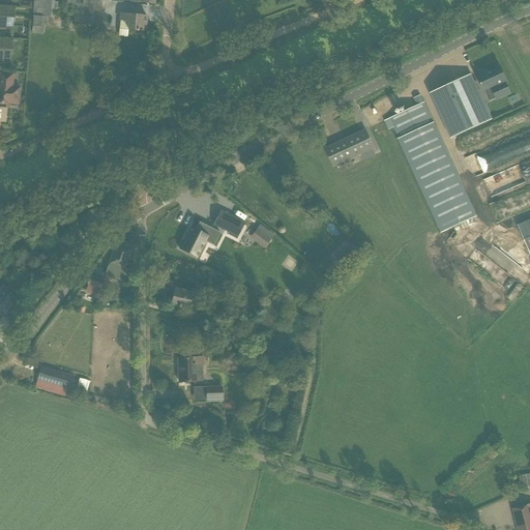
[(33,0),(33,13),(32,16),(49,18),(50,0),(33,0)]
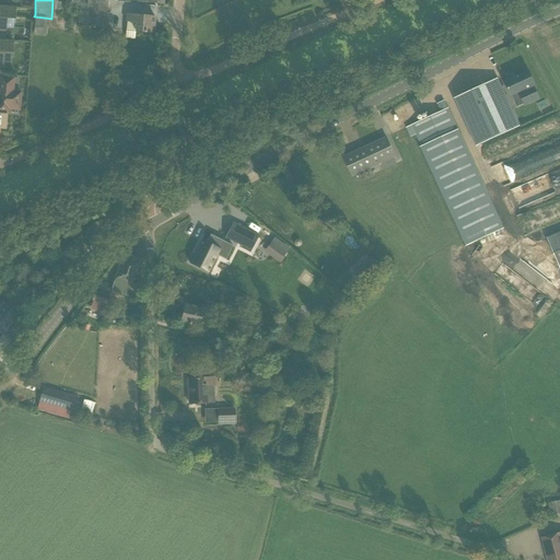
[(79,10),(78,26),(105,28),(107,0),(67,0),(67,4),(77,4),(76,10),(79,10)]
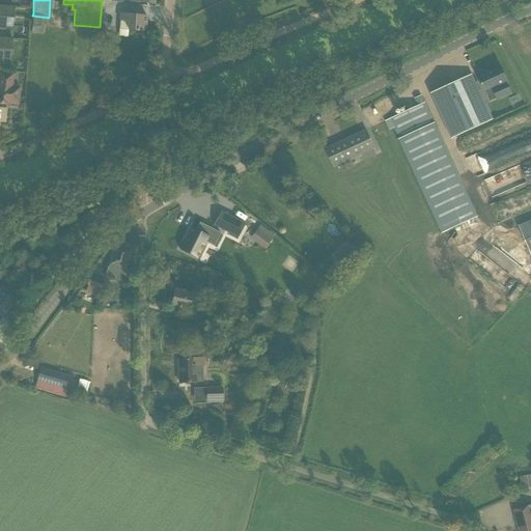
[(0,32),(4,32),(5,27),(5,18),(14,19),(15,7),(6,6),(0,5),(0,32)]
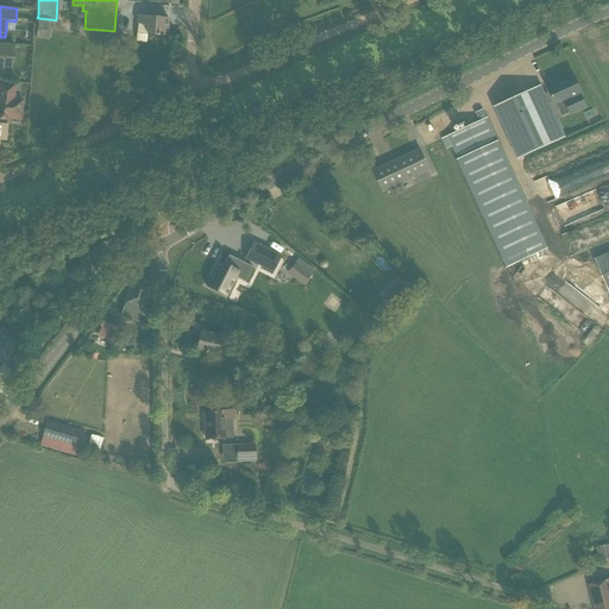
[(168,19),(156,18),(137,16),(136,33),(165,37),(168,19)]
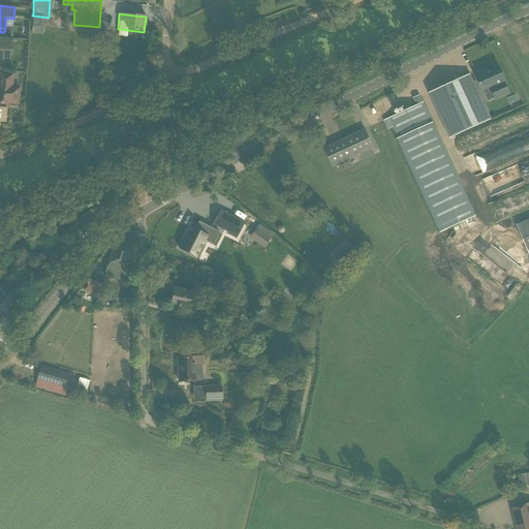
[(0,64),(2,64),(3,59),(4,50),(11,51),(12,39),(0,37),(0,64)]
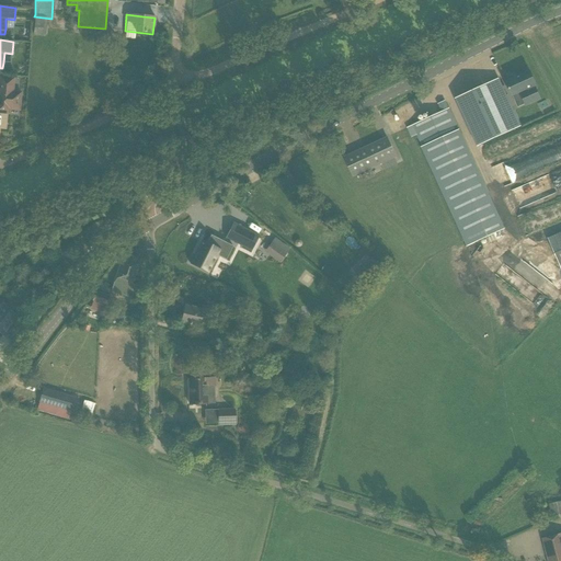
[(526,106),(540,100),(535,89),(537,88),(529,72),(506,83),(512,96),(519,92),(526,106)]
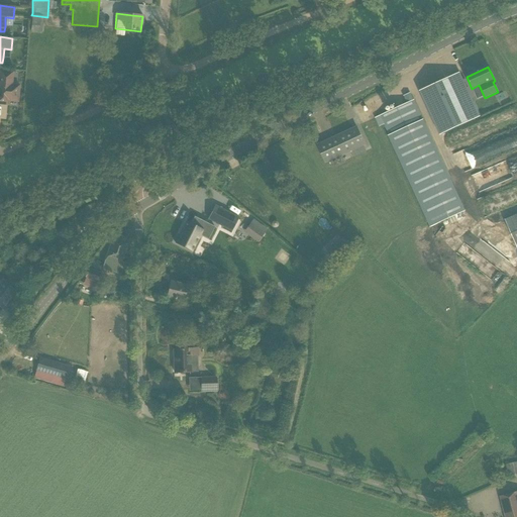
[(11,85),(12,83),(12,73),(0,71),(0,104),(8,105),(8,101),(18,102),(19,86),(11,85)]
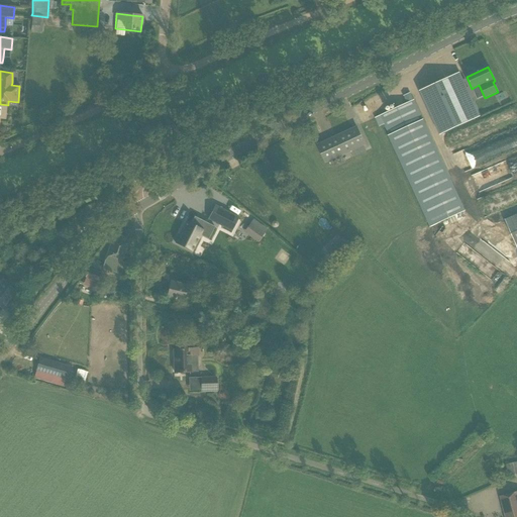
[(458,73),(425,88),(445,132),(479,117),(458,73)]
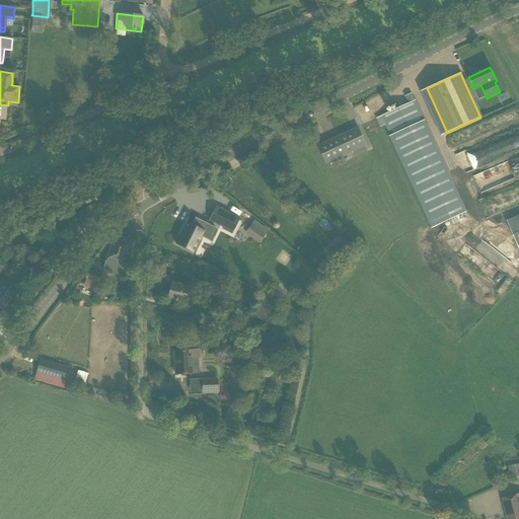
[(413,95),(406,98),(409,104),(415,101),(413,95)]
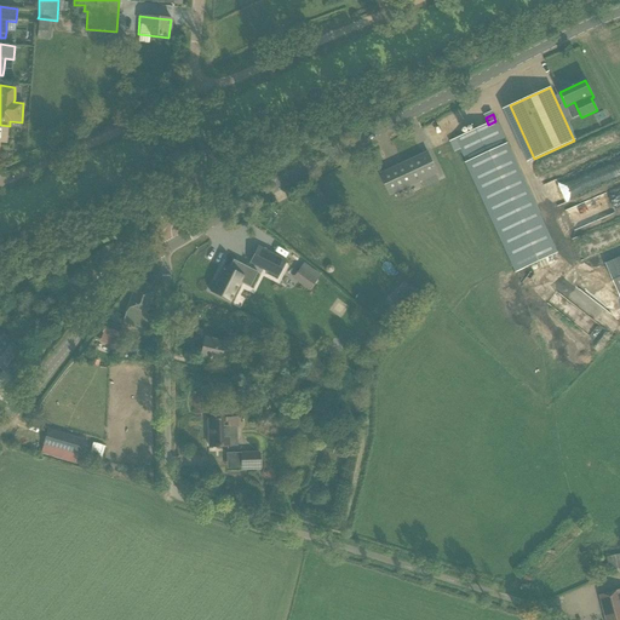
[(457,139),(451,142),(455,151),(460,149),(463,154),(470,168),(486,204),(517,271),(557,253),(526,185),(495,121),(488,125),(457,139)]
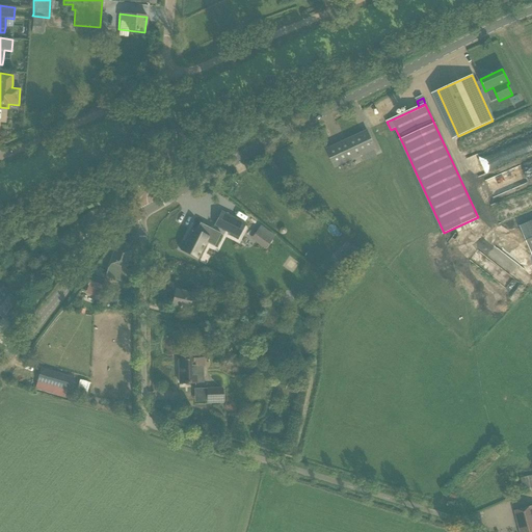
[(367,131),(326,150),(335,168),(375,150),(367,131)]
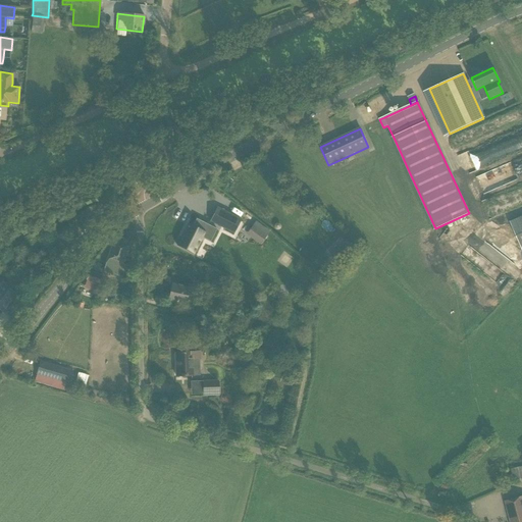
[(521,140),(494,145),(497,156),(517,152),(517,151),(521,149),(521,140)]
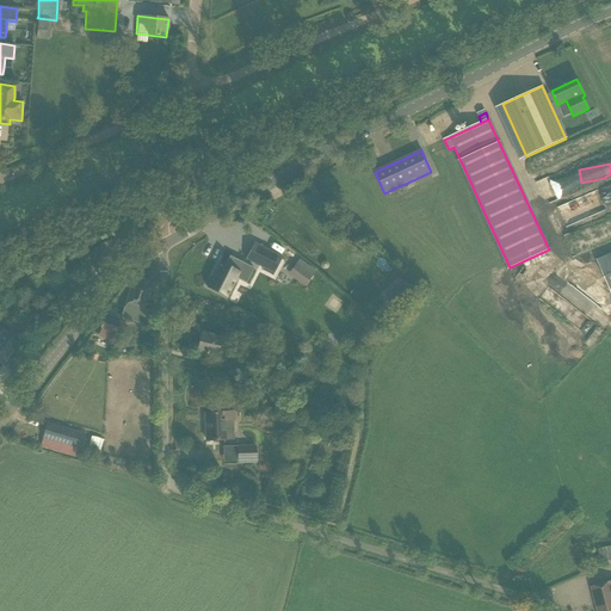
[(254,244),(246,259),(263,267),(264,269),(266,264),(276,269),(282,258),(254,244)]
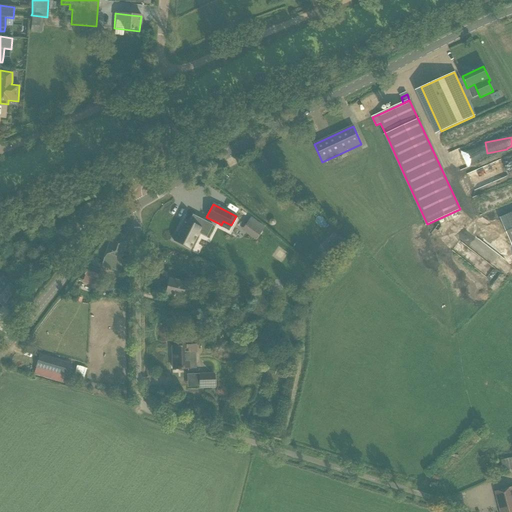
[(157,210),(150,231),(166,237),(174,210),(166,208),(164,212),(157,210)]
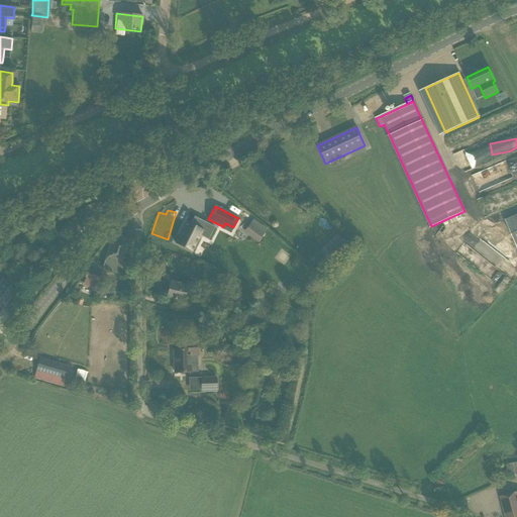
[(516,247),(516,214),(505,220),(516,247)]
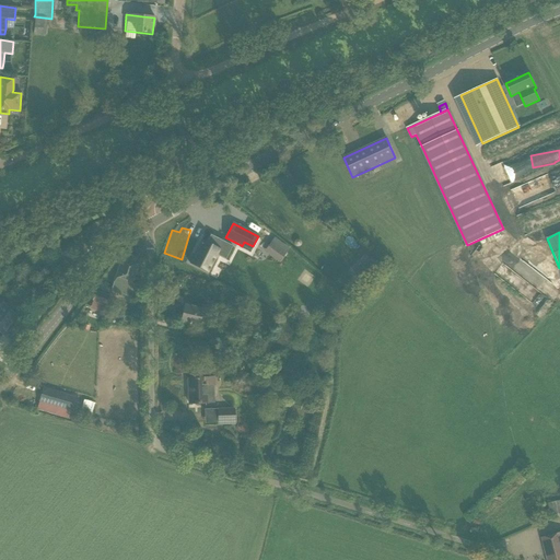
[(202,241),(190,264),(208,272),(217,255),(225,258),(231,246),(232,247),(232,246),(210,235),(207,243),(202,241)]
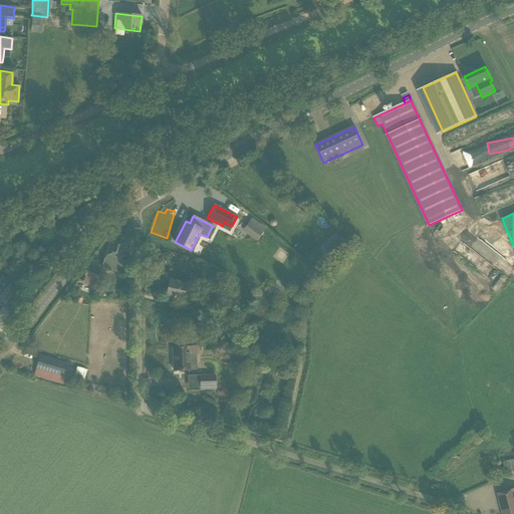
[(256,227),(249,236),(256,241),(262,233),(263,232),(256,227)]
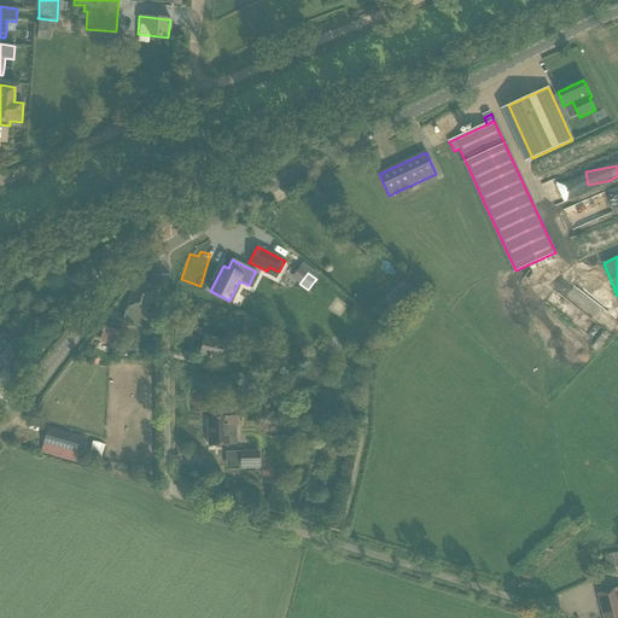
[(123,320),(143,327),(145,321),(143,321),(152,292),(135,285),(123,320)]
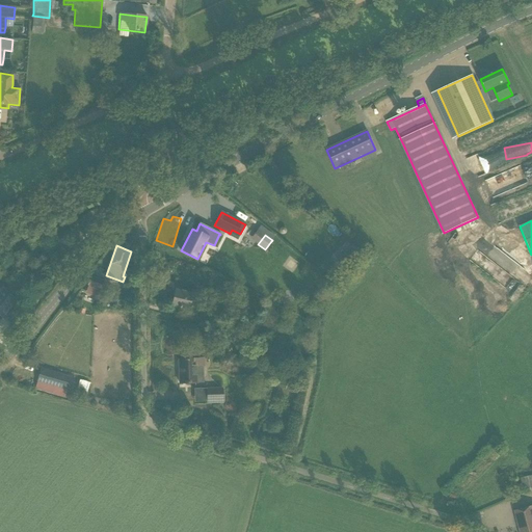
[(352,246),(338,261),(341,264),(344,267),(345,267),(360,253),(356,249),(352,246)]
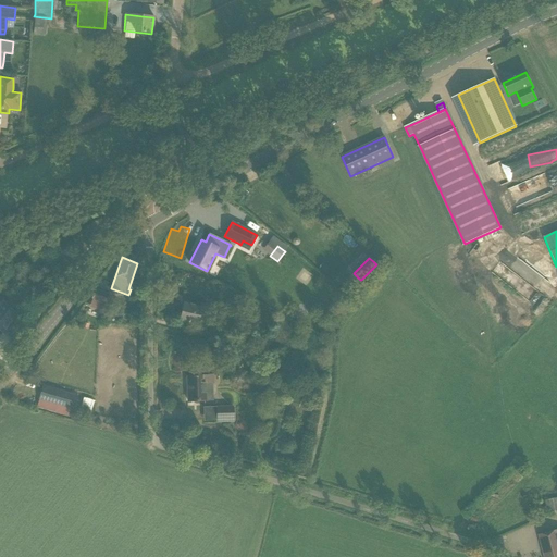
[(48,272),(44,268),(37,276),(41,280),(48,272)]
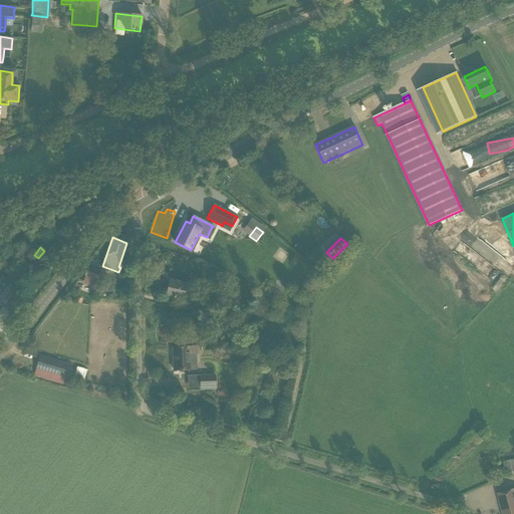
[(99,272),(97,271),(87,268),(84,276),(85,276),(83,282),(94,286),(99,272)]
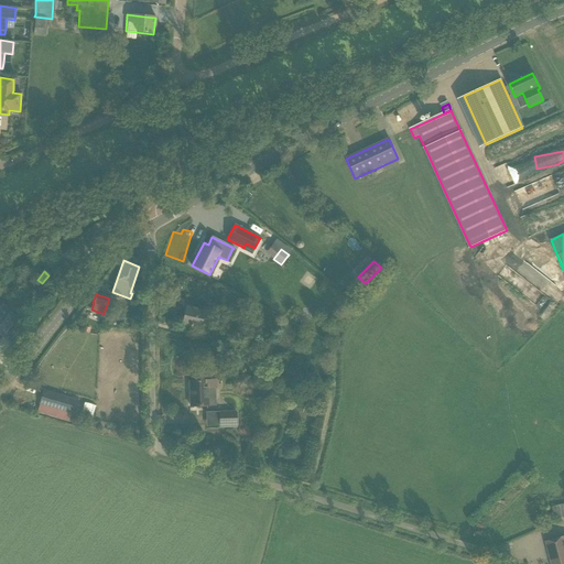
[(2,307),(0,310),(0,334),(2,336),(17,318),(2,307)]
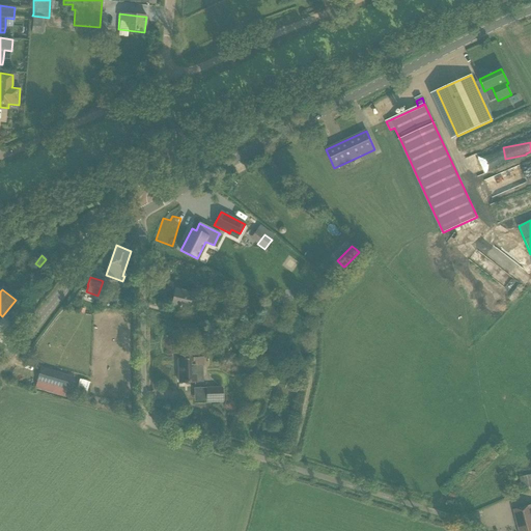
[(175,290),(171,306),(188,309),(191,295),(175,290)]
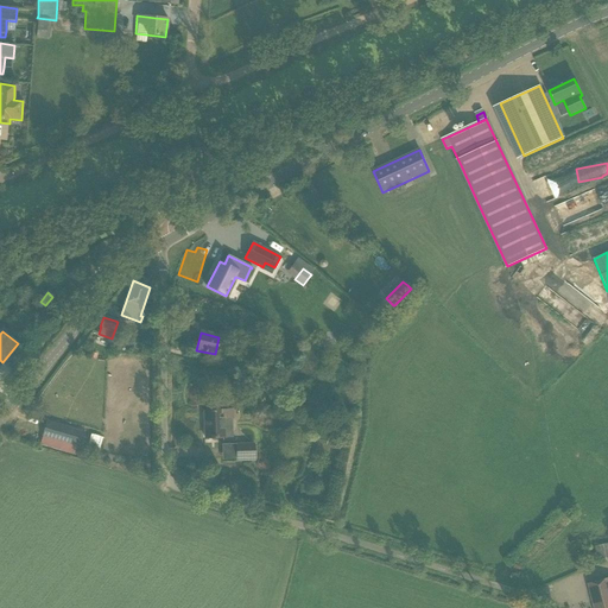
[(234,360),(214,355),(211,366),(232,371),(230,372),(234,372),(233,375),(247,378),(251,360),(234,356),(234,360)]
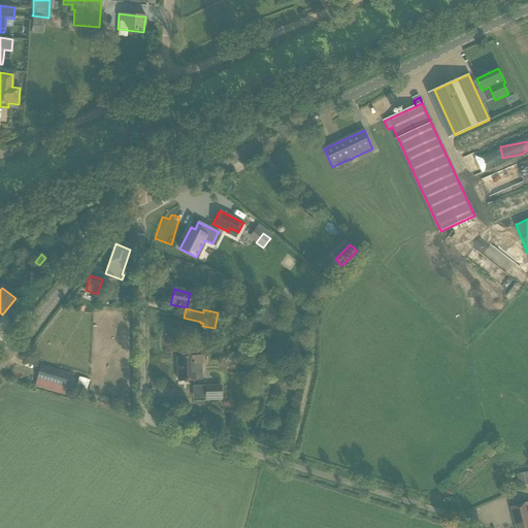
[(222,340),(206,339),(206,349),(221,349),(222,340)]
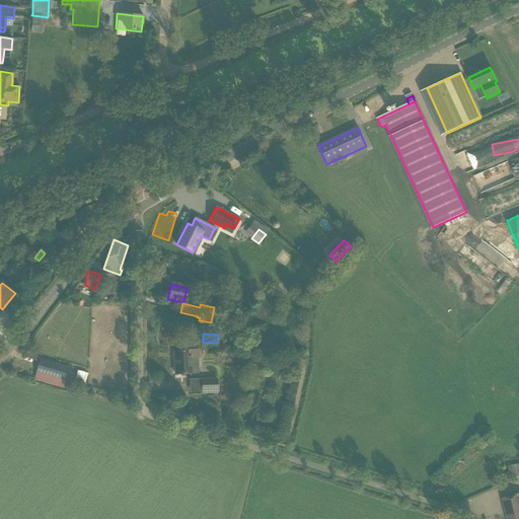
[(199,351),(191,351),(174,351),(175,374),(192,374),(191,359),(200,358),(199,351)]
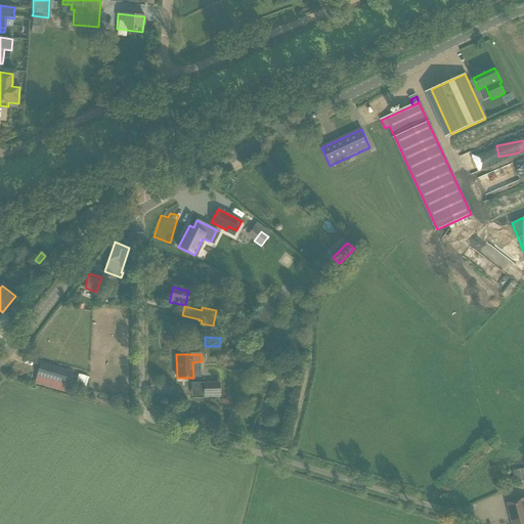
[(40,363),(37,376),(35,383),(70,392),(72,386),(70,385),(72,377),(57,373),(58,368),(40,363)]
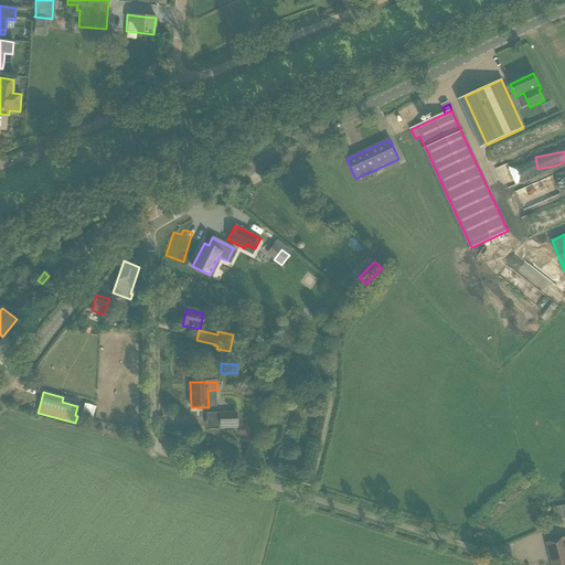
[(85,404),(81,416),(88,418),(92,406),(85,404)]
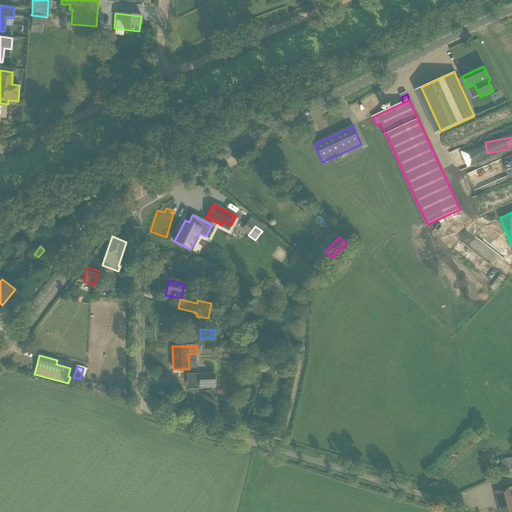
[(214,374),(199,375),(199,387),(214,386),(214,374)]
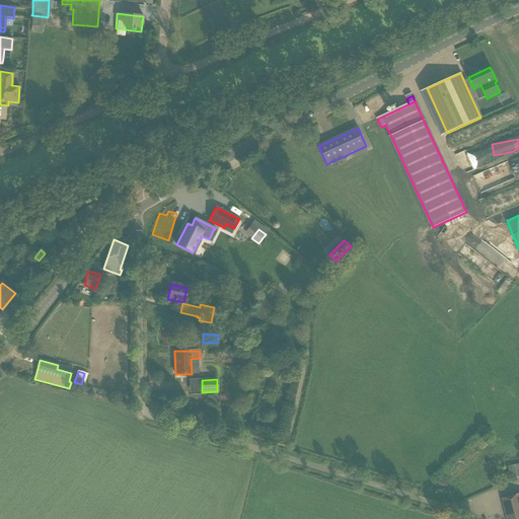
[(518,479),(518,463),(508,466),(511,482),(518,479)]
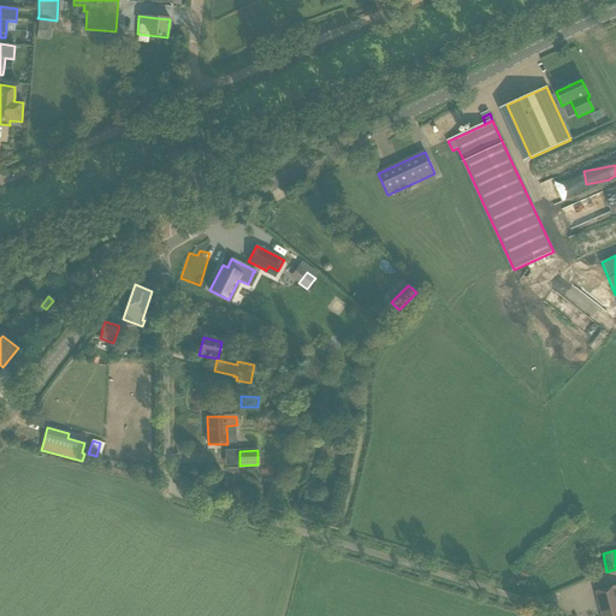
[(615,615),(615,586),(597,592),(602,615),(615,615)]
